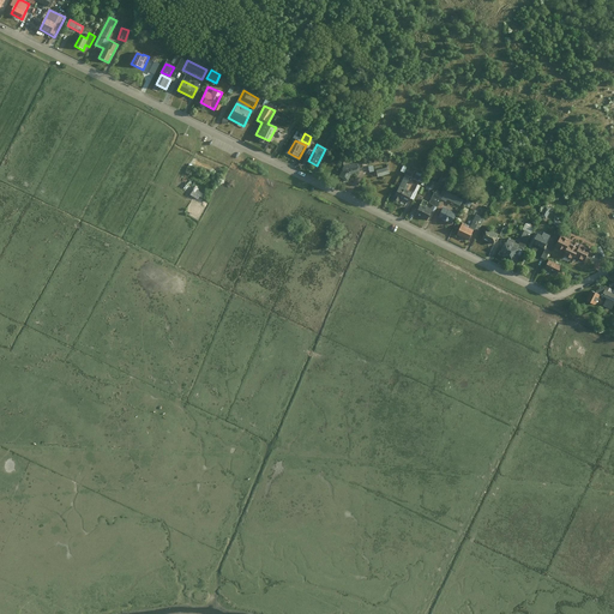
[(338,176),(348,181),(350,174),(357,173),(356,163),(343,166),(338,176)]
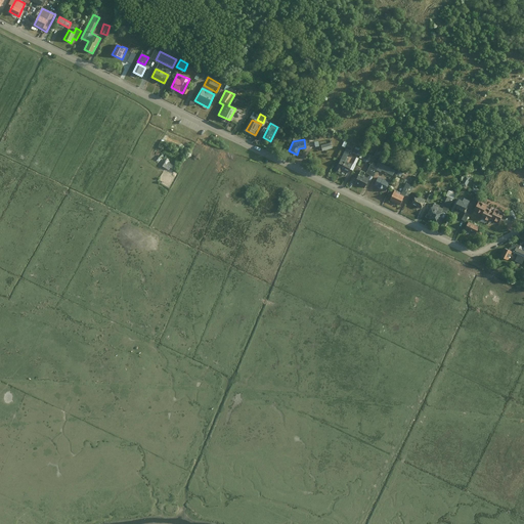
[(320,144),(321,150),(333,148),(331,142),(320,144)]
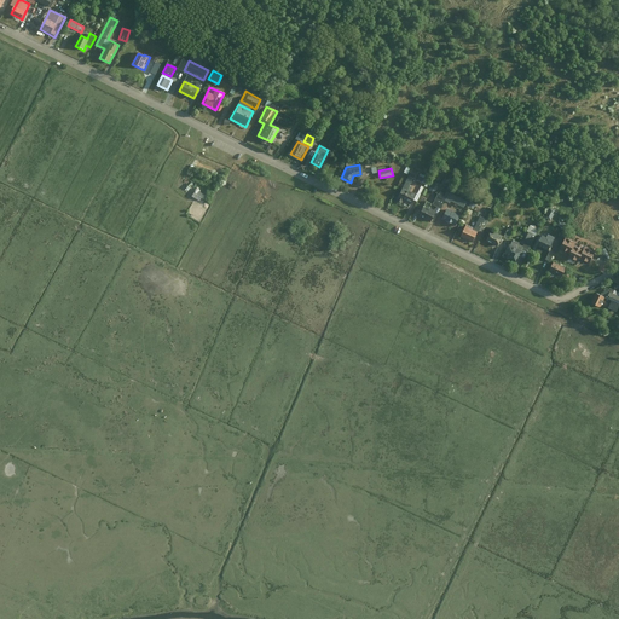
[(437,191),(440,184),(432,180),(428,187),(437,191)]
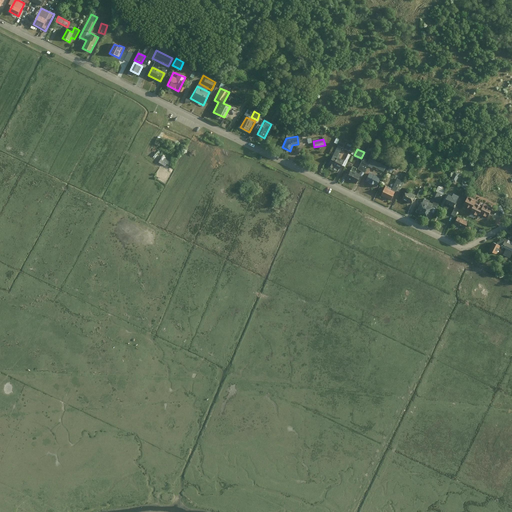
[(164,158),(165,156),(162,155),(158,162),(168,167),(171,161),(164,158)]
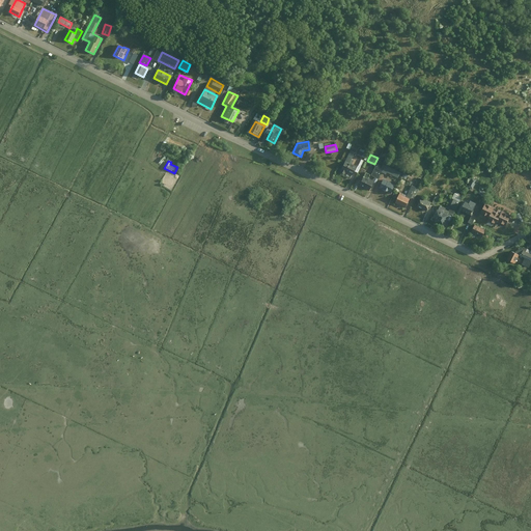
[(339,173),(351,178),(356,168),(344,163),(339,173)]
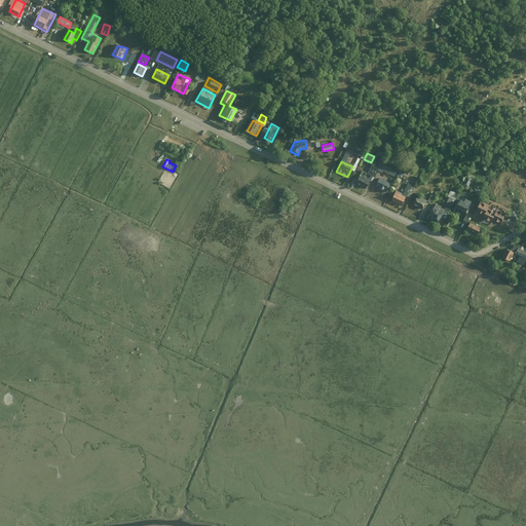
[(380,172),(393,178),(397,172),(383,165),(380,172)]
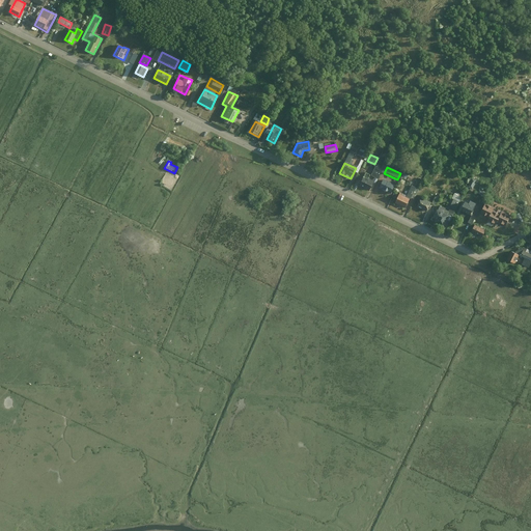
[(358,186),(368,191),(373,182),(362,176),(358,186)]
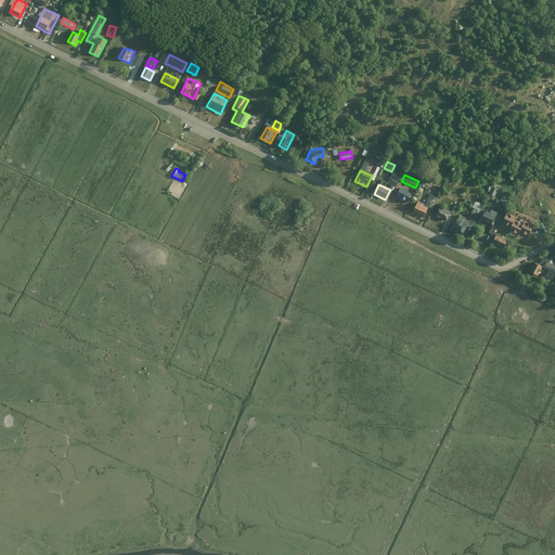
[(489,195),(494,197),(499,188),(493,184),(489,195)]
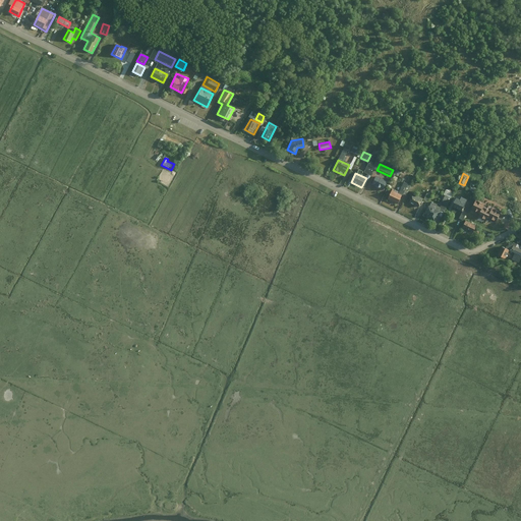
[(371,185),(384,191),(388,182),(375,177),(371,185)]
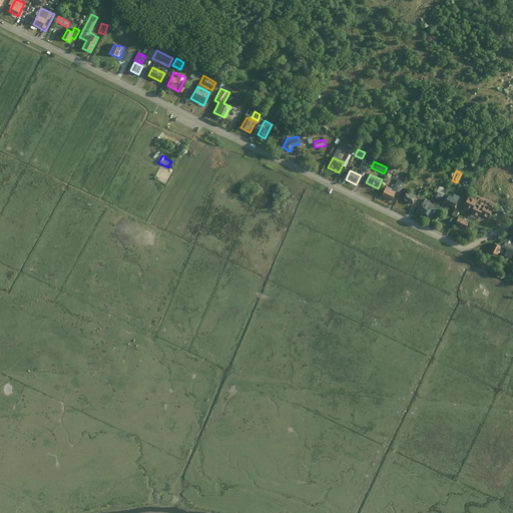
[(393,189),(401,192),(405,181),(397,178),(393,189)]
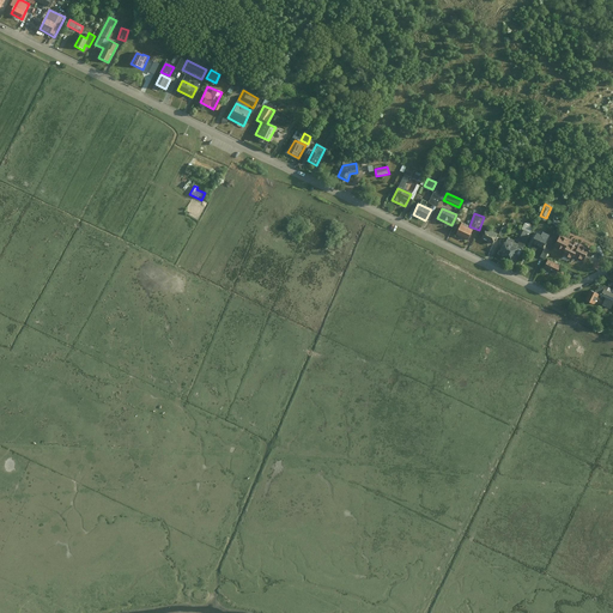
[(455,235),(468,242),(474,230),(461,224),(455,235)]
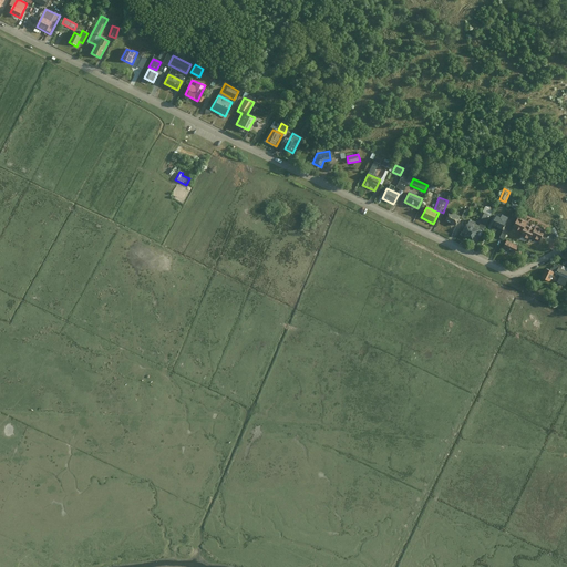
[(444,223),(453,227),(460,216),(450,210),(444,223)]
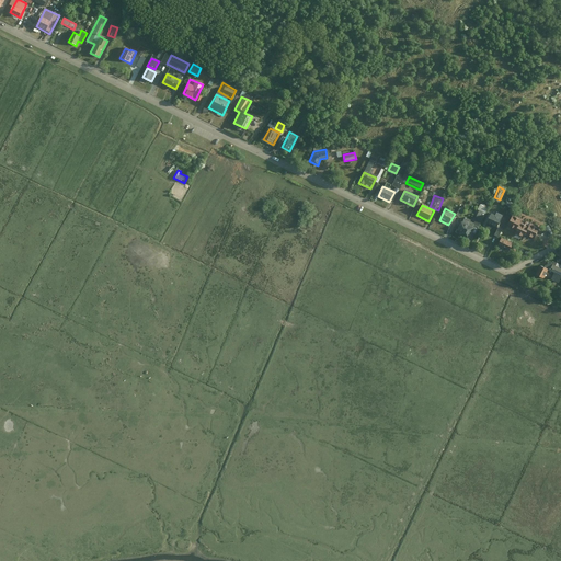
[(487,222),(497,228),(502,217),(492,212),(487,222)]
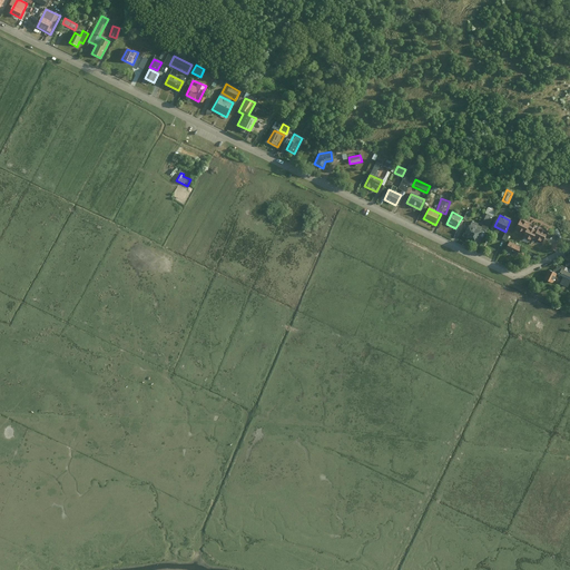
[(539,226),(538,231),(528,225),(530,222),(521,217),(514,231),(522,234),(521,236),(532,242),(534,238),(543,243),(549,231),(539,226)]
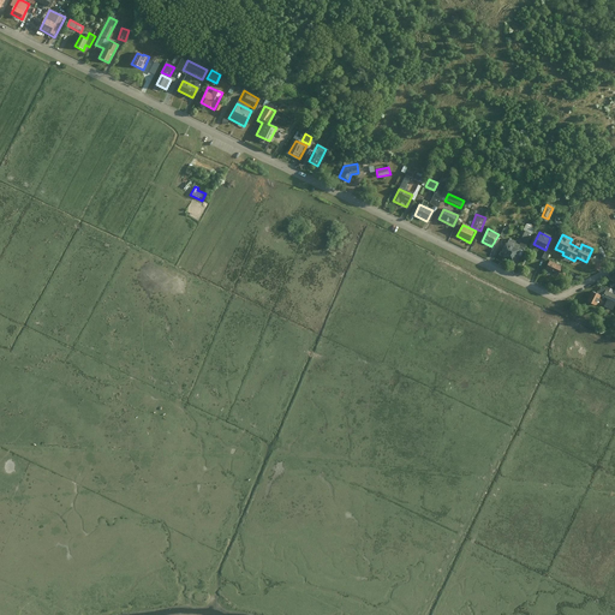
[(500,254),(514,261),(521,245),(507,238),(500,254)]
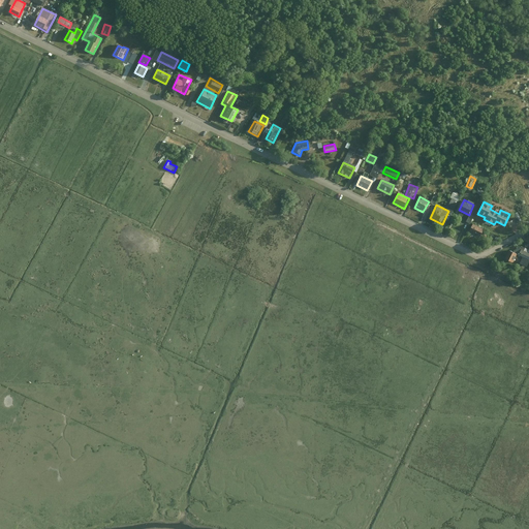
[(509,221),(515,232),(519,230),(515,219),(509,221)]
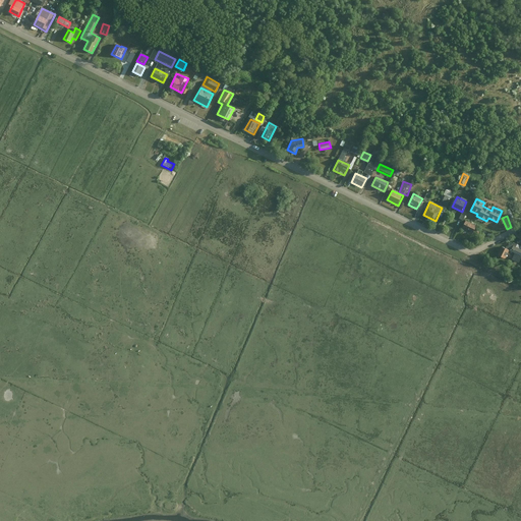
[(463,227),(474,233),(478,225),(466,220),(463,227)]
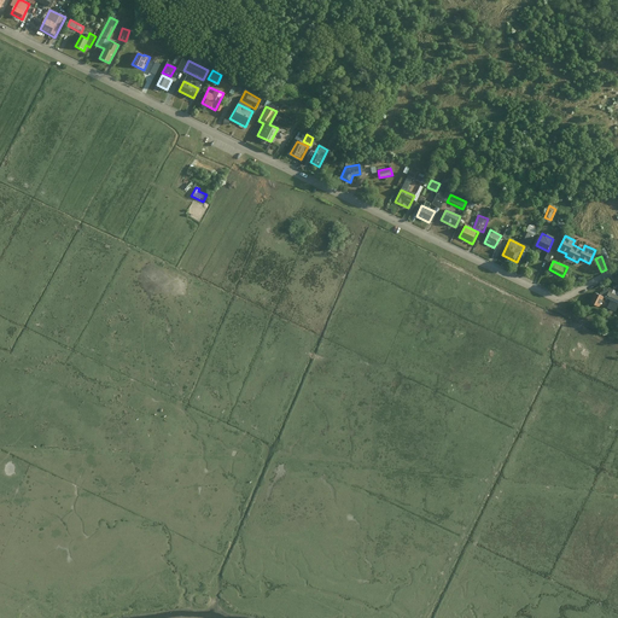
[(608,287),(604,296),(617,303),(617,291),(617,292),(608,287)]
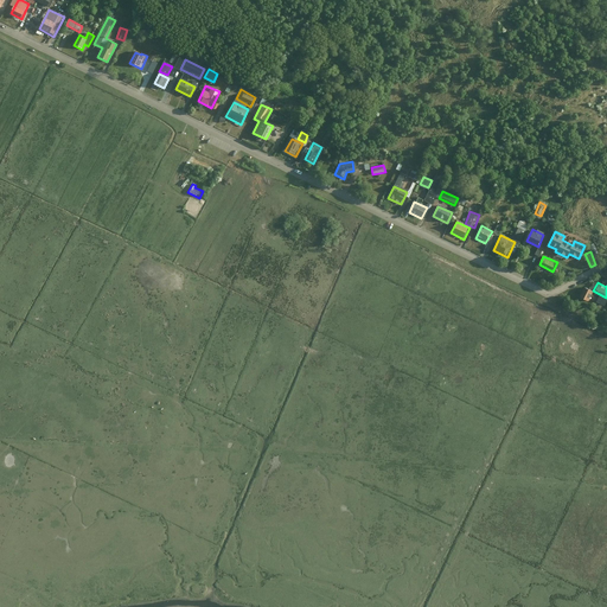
[(588,300),(593,291),(585,286),(580,295),(588,300)]
